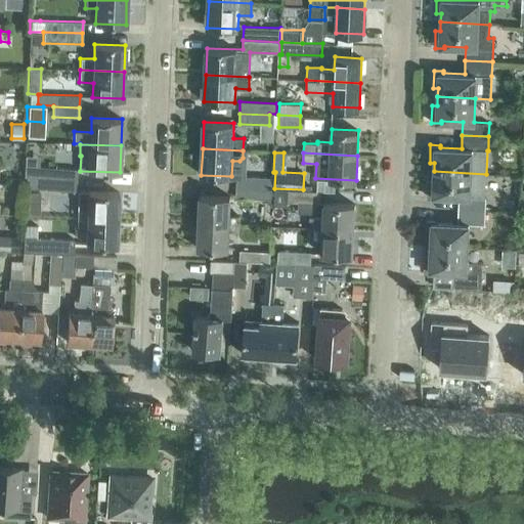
[(76,180),(77,169),(38,167),(37,177),(37,179),(76,180)]
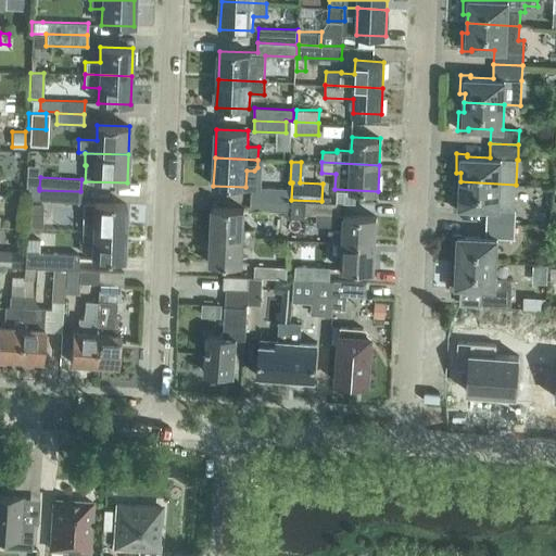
[(515,210),(516,185),(460,181),(459,191),(455,190),(454,209),(465,210),(465,207),(487,209),(487,223),(515,224),(516,210),(515,210)]
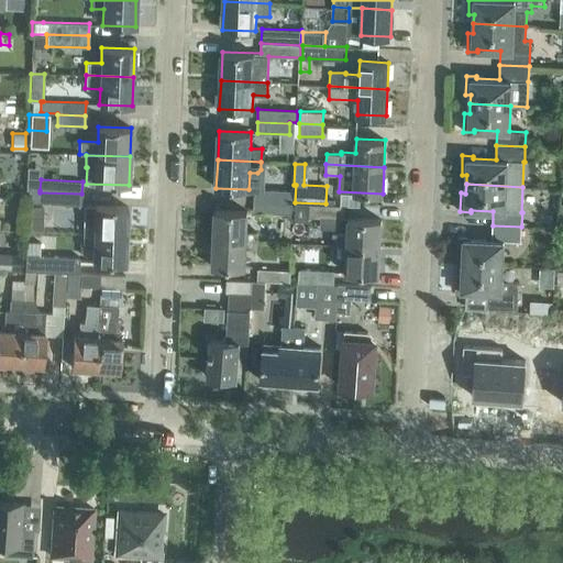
[(286,202),(286,189),(254,189),(254,201),(286,202)]
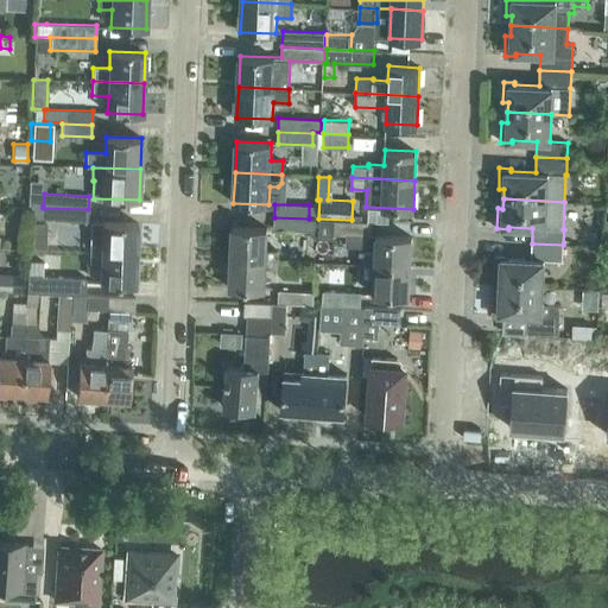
[(88,221),(88,209),(43,208),(43,206),(31,206),(30,219),(88,221)]
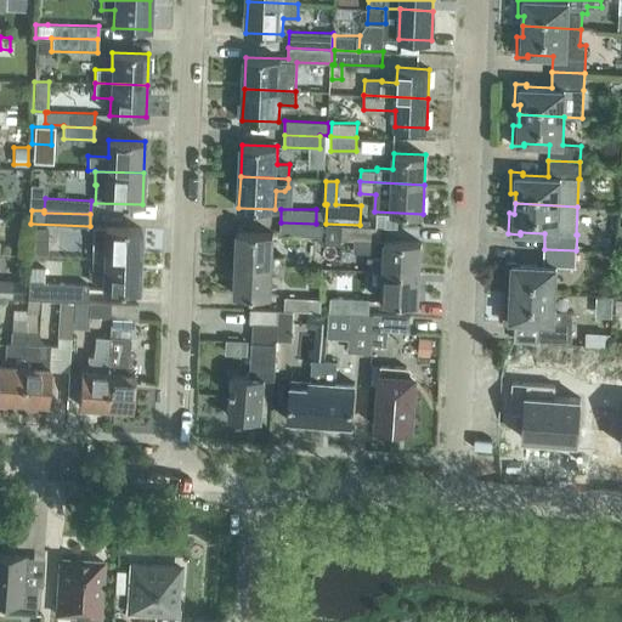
[(316,236),(316,224),(281,222),(281,235),(316,236)]
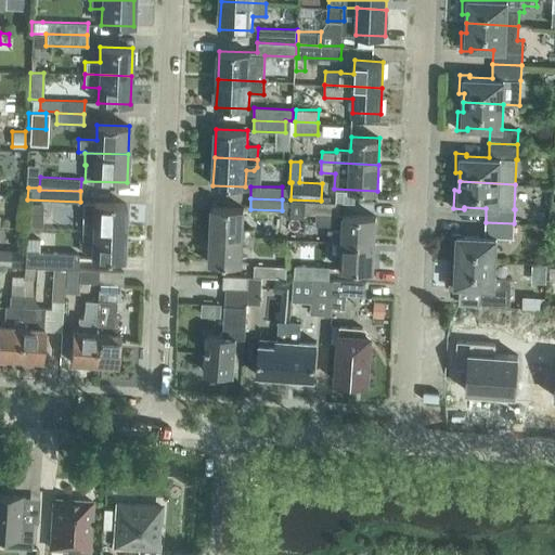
[(340,203),(321,202),(321,201),(291,199),(291,201),(291,218),(305,218),(305,214),(339,216),(340,203)]
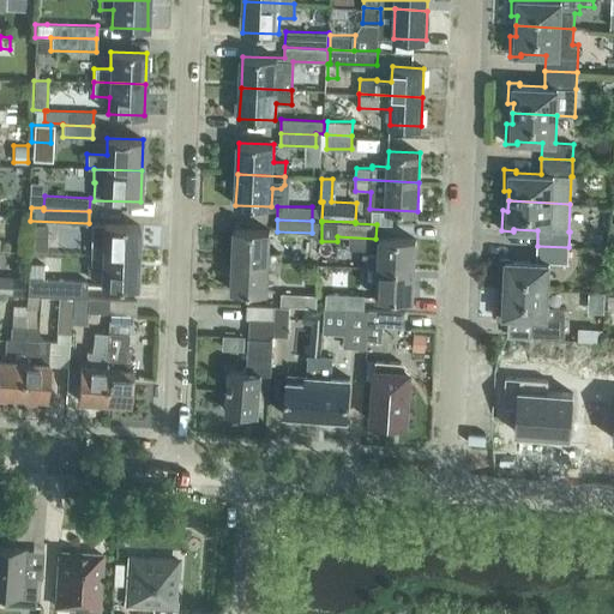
[(138,257),(139,226),(103,224),(102,247),(91,246),(91,254),(138,257)]
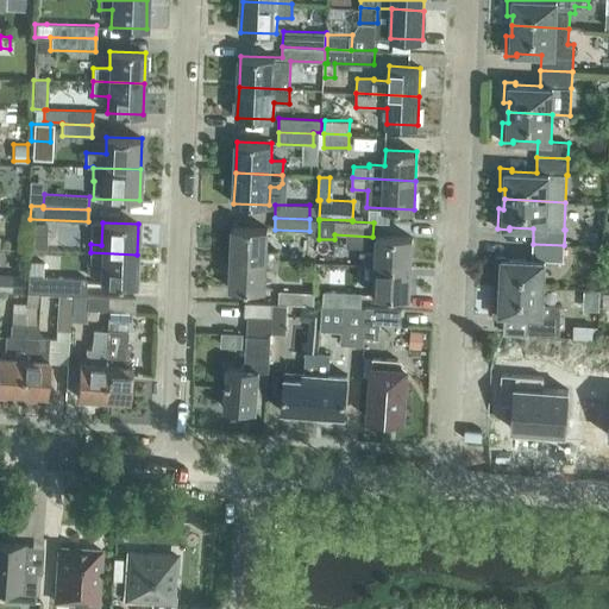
[(233,227),(231,258),(277,259),(278,251),(267,251),(268,228),(233,227)]
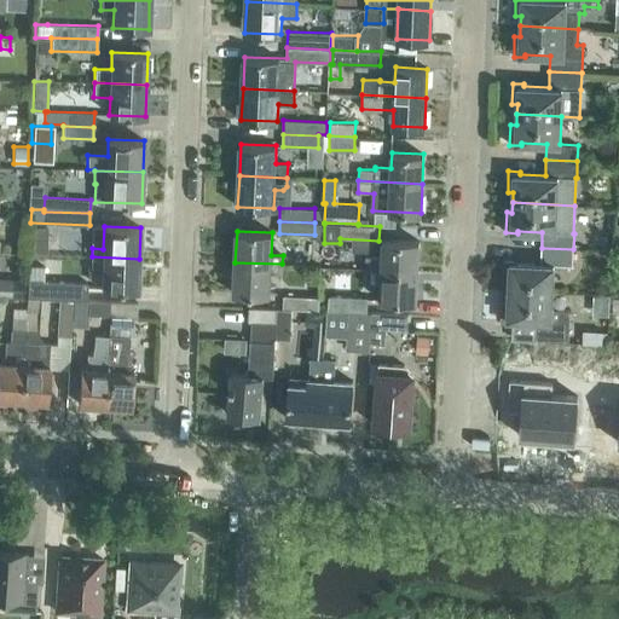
[(418,272),(420,242),(382,239),(382,256),(366,255),(365,268),(376,270),(418,272)]
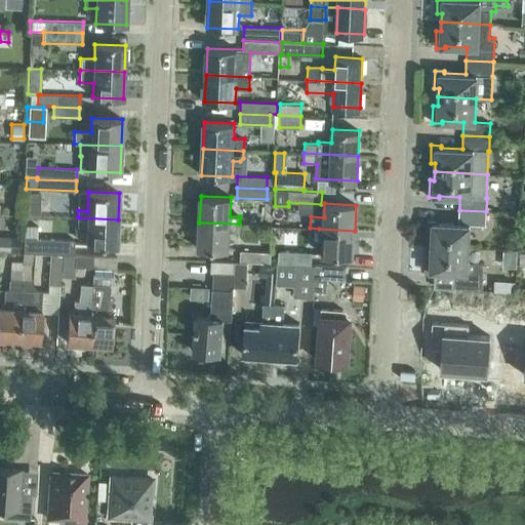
[(469,248),(470,225),(486,226),(486,211),(459,210),(458,224),(437,223),(438,220),(428,219),(427,237),(432,238),(431,246),(469,248)]
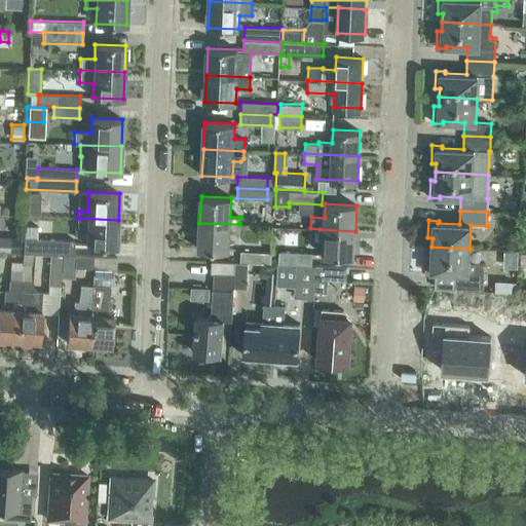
[(117,247),(118,220),(78,218),(77,226),(87,226),(86,246),(117,247)]
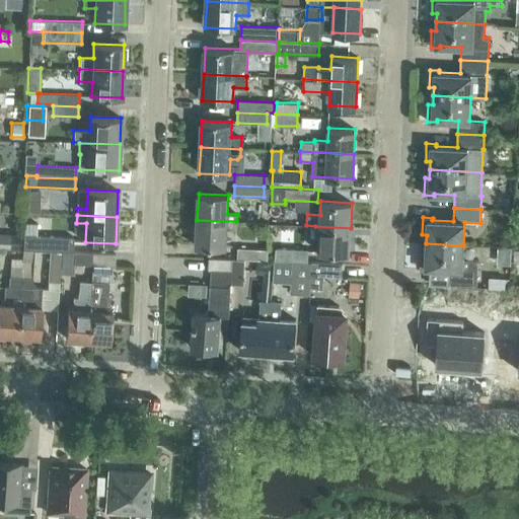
[(226,247),(227,229),(236,229),(236,221),(197,220),(196,246),(226,247)]
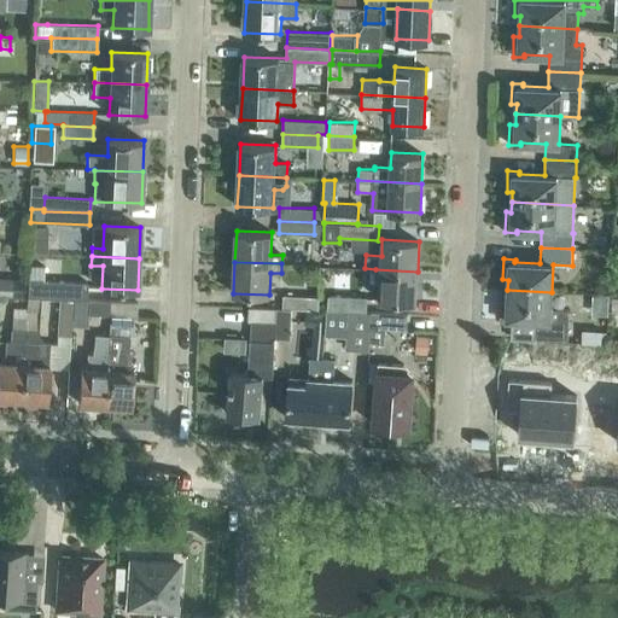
[(29,264),(27,297),(40,297),(58,298),(71,299),(86,299),(87,283),(42,280),(44,266),(29,264)]
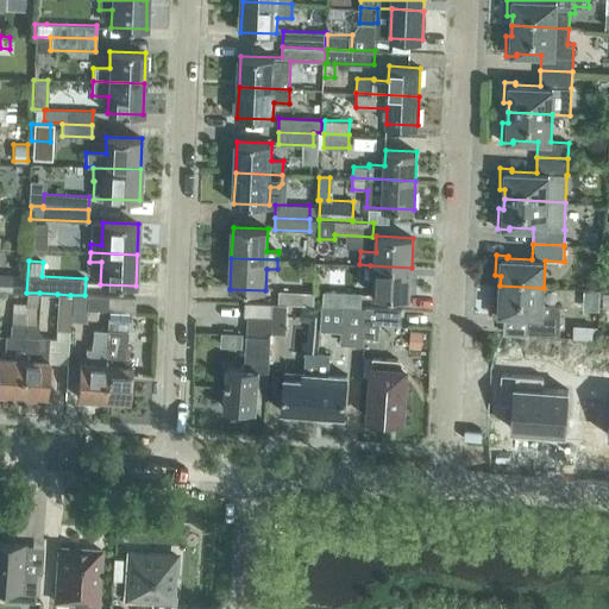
[(410,296),(412,268),(370,265),(369,276),(375,276),(374,295),(410,296)]
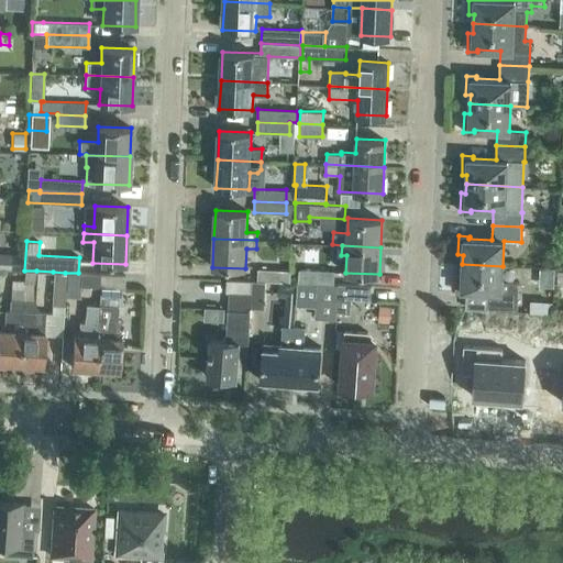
[(0,268),(19,269),(20,253),(0,252),(0,268)]
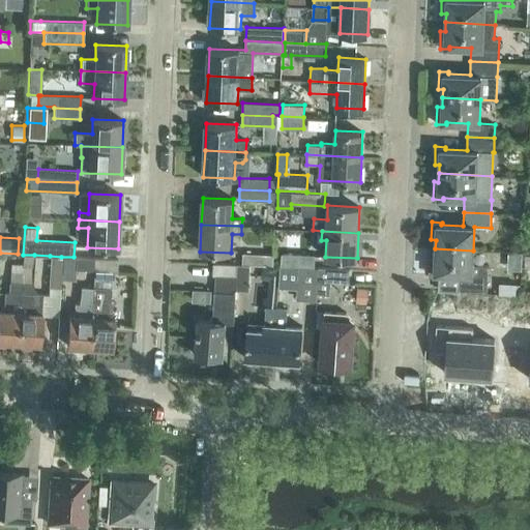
[(482,265),(473,264),(473,251),(435,248),(435,257),(430,257),(430,274),(439,275),(439,273),(461,274),(460,288),(488,289),(489,270),(487,267),(482,265)]
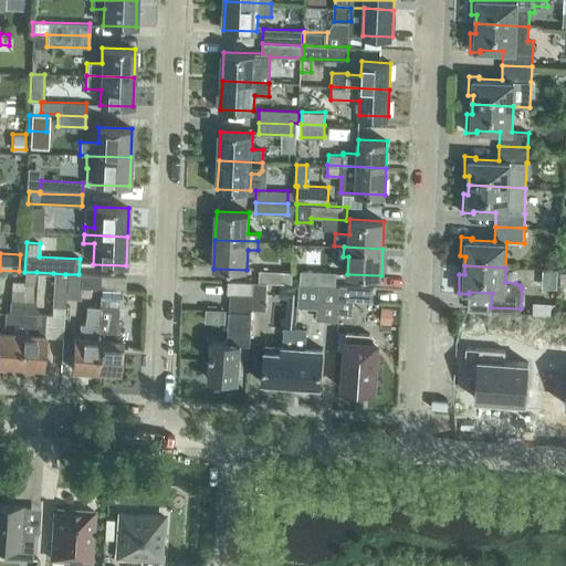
[(292,283),(292,271),(260,270),(259,282),(268,282),(292,283)]
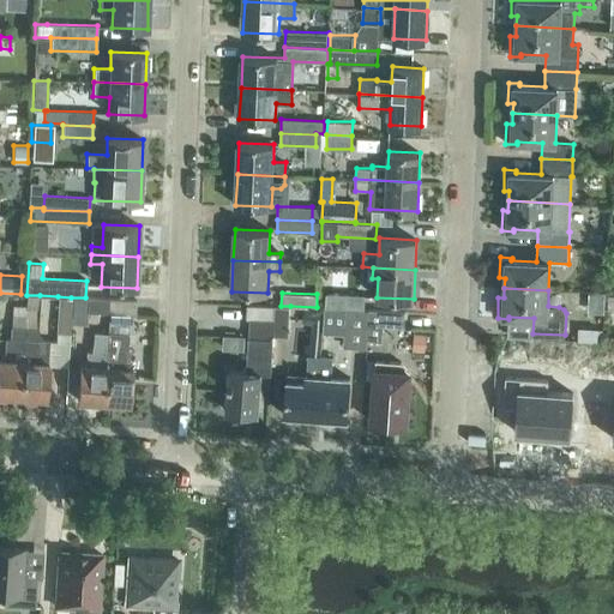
[(363,309),(365,295),(326,294),(325,308),(363,309)]
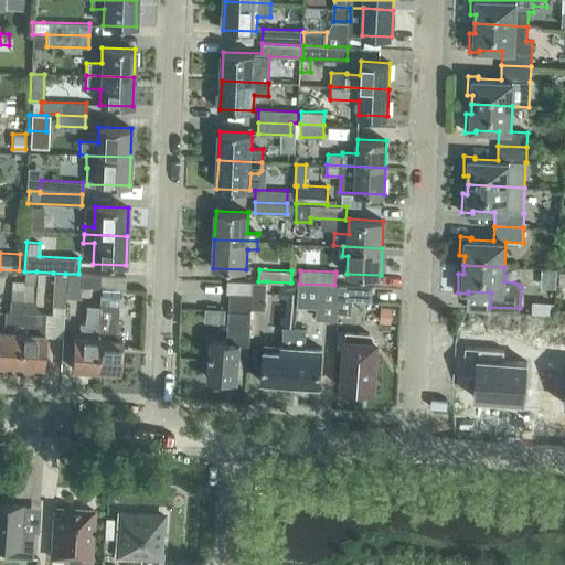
[(43,333),(44,313),(34,312),(36,272),(24,272),(23,283),(18,364),(42,366),(44,333),(43,333)]
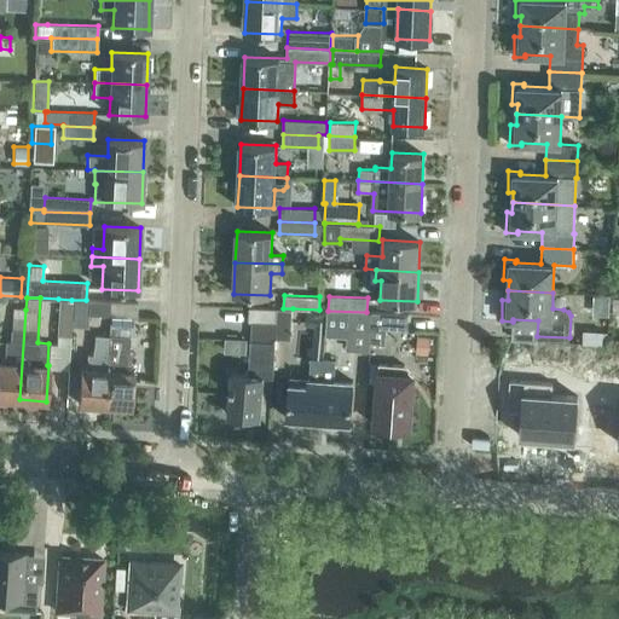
[(69,336),(71,300),(58,299),(56,336),(69,336)]
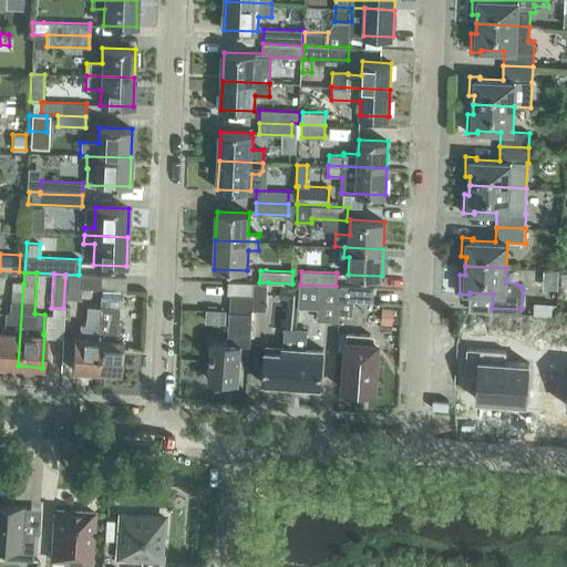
[(100,288),(100,276),(81,275),(80,287),(100,288)]
